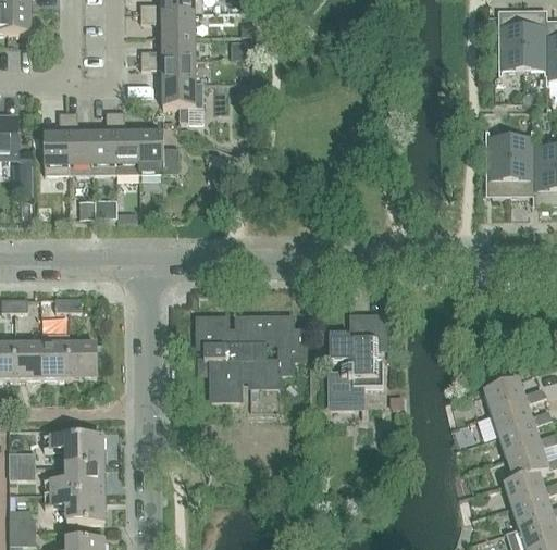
[(202,13),(202,0),(162,0),(162,3),(140,3),(140,13),(195,12),(195,13),(202,13)]
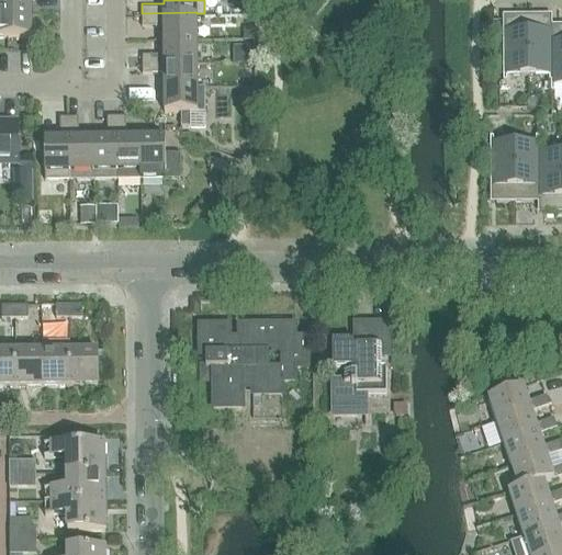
[(255,0),(242,0),(242,11),(255,11),(255,0)]
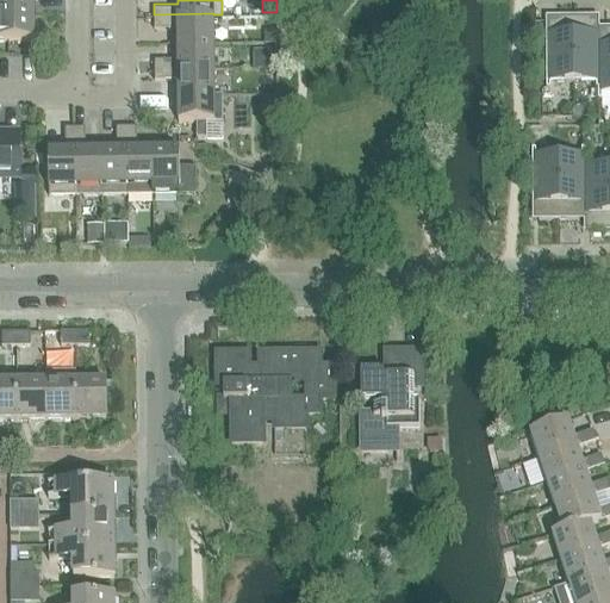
[(33,8),(0,8),(0,36),(35,36),(33,8)]
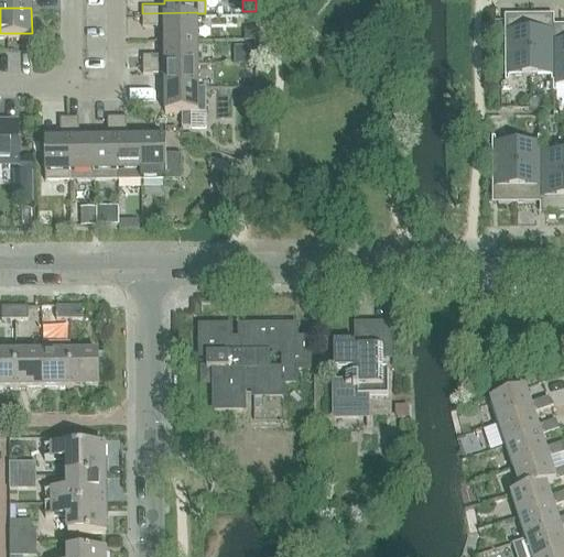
[(508,72),(530,72),(529,10),(505,10),(506,77),(509,77),(508,72)]
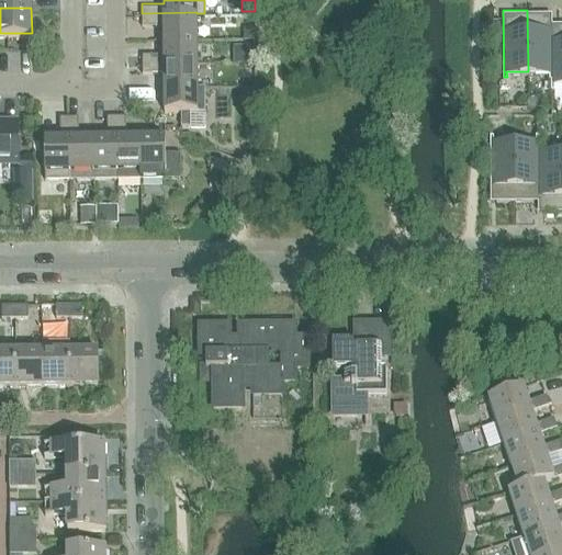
[(551,20),(552,20),(551,10),(527,10),(528,71),(549,71),(549,76),(551,76),(551,20)]
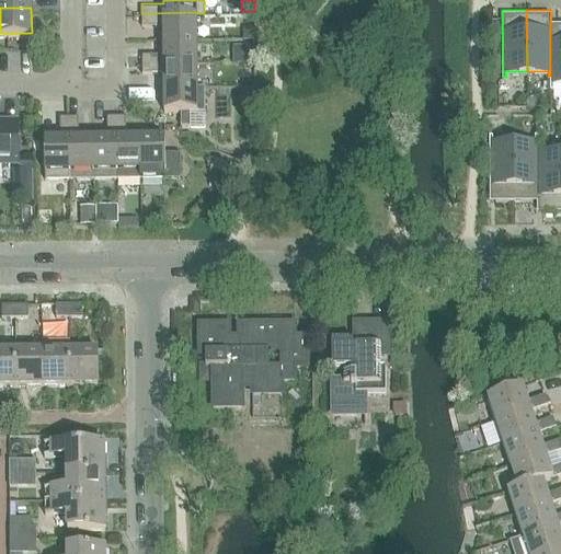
[(197,36),(196,13),(196,12),(141,13),(141,22),(163,22),(163,36),(197,36)]
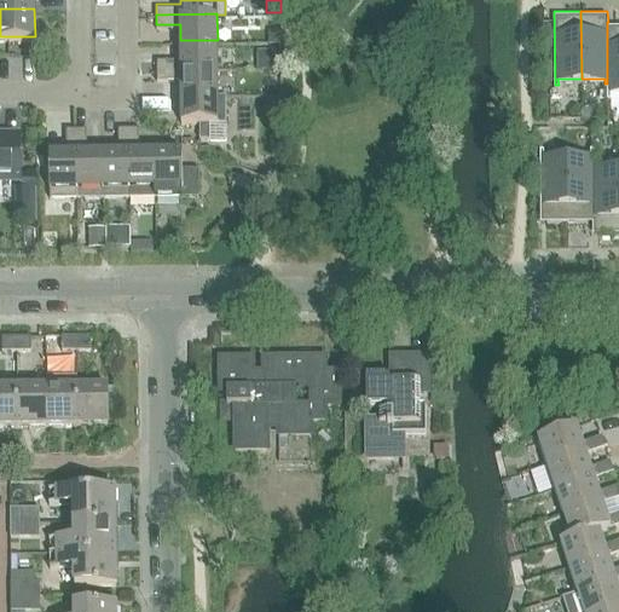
[(609,90),(618,90),(618,22),(608,22),(607,22),(607,84),(607,96),(611,96),(609,90)]
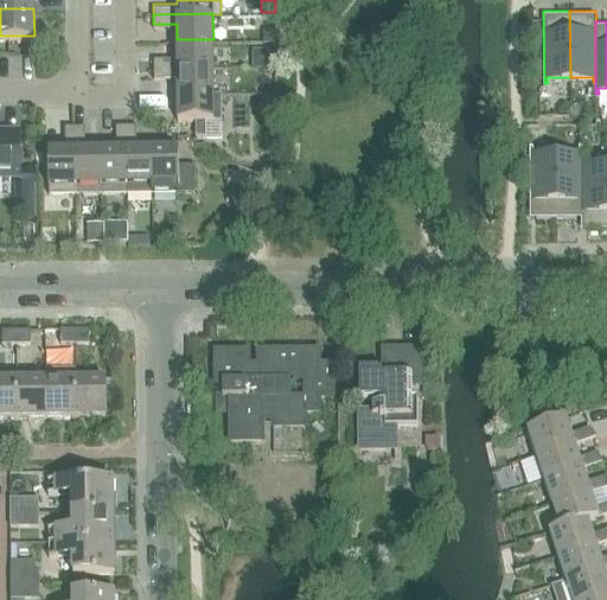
[(274,27),(262,27),(262,38),(275,38),(274,27)]
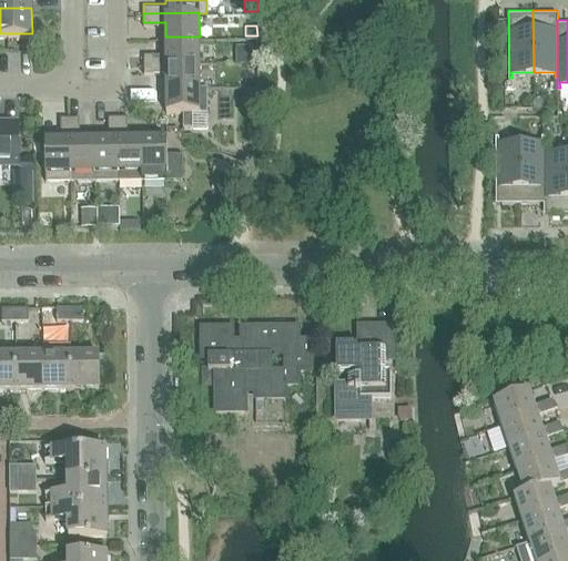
[(144,61),(200,60),(200,37),(165,37),(165,51),(144,51),(144,61)]
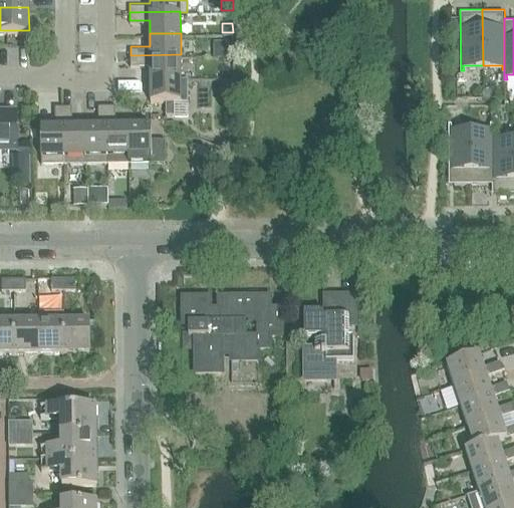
[(233,38),(219,38),(220,53),(234,52),(233,38)]
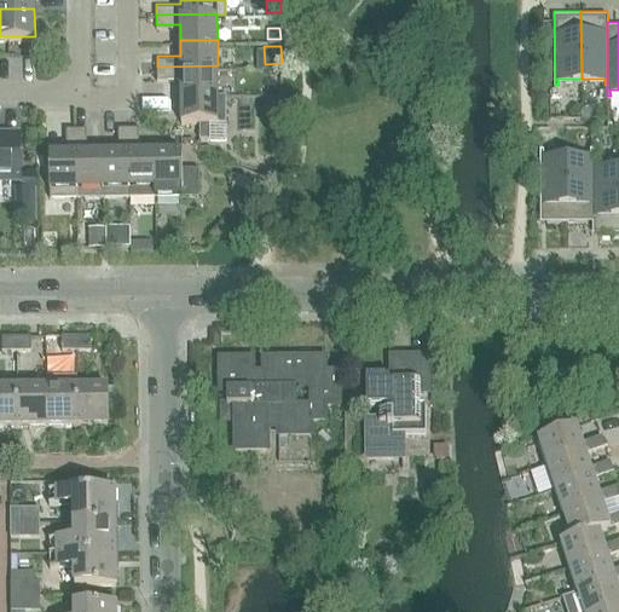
[(181,92),(218,92),(218,65),(157,67),(157,76),(181,76),(181,92)]
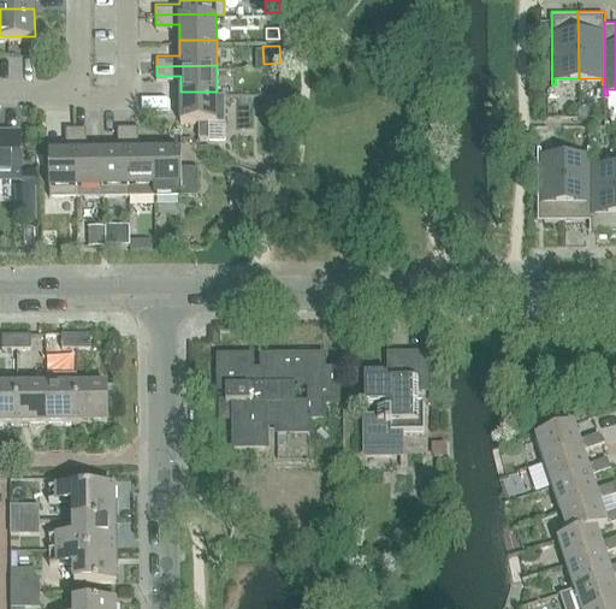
[(226,134),(225,90),(217,92),(181,92),(181,119),(199,118),(200,135),(226,134)]
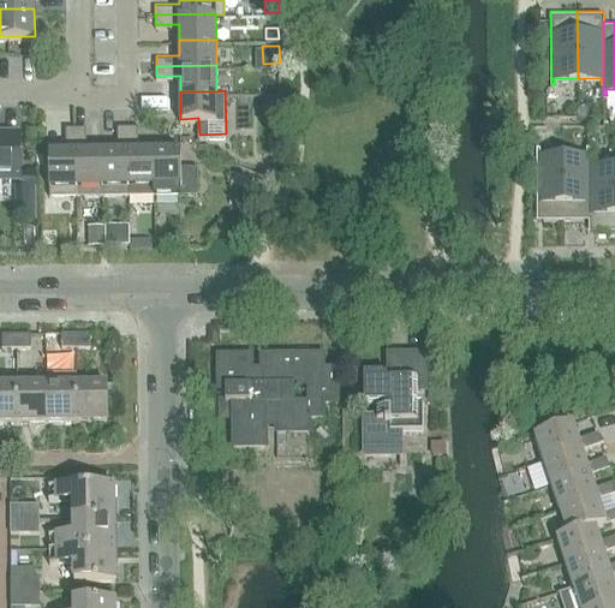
[(280,94),(266,94),(267,113),(281,113),(280,94)]
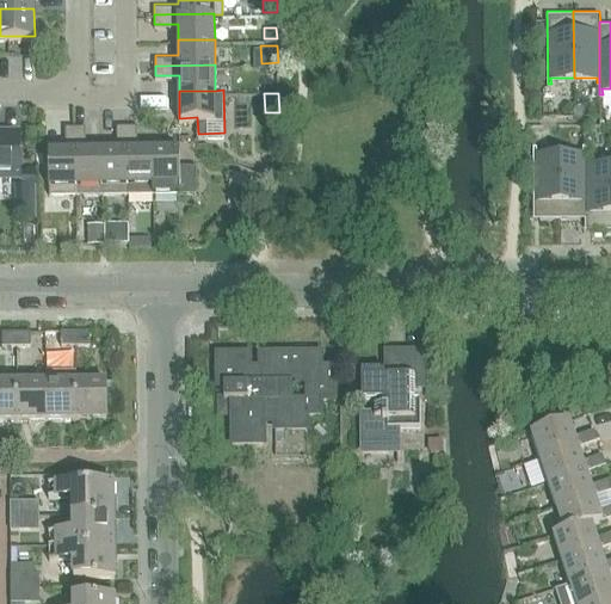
[(102,191),(128,191),(127,122),(116,122),(116,146),(100,147),(102,191)]
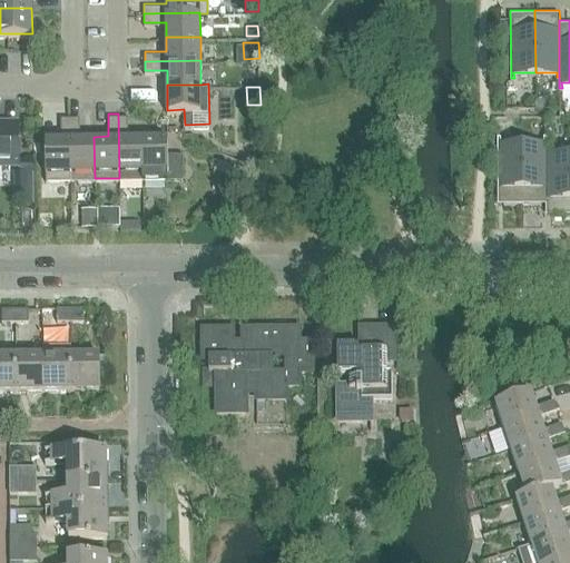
[(143,169),(141,136),(128,136),(127,114),(118,114),(119,178),(143,178),(143,169)]
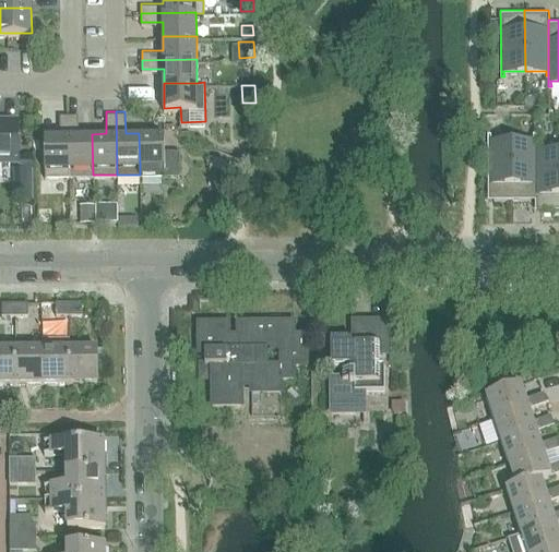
[(45,175),(70,175),(68,112),(59,112),(59,134),(44,134),(45,167),(45,175)]
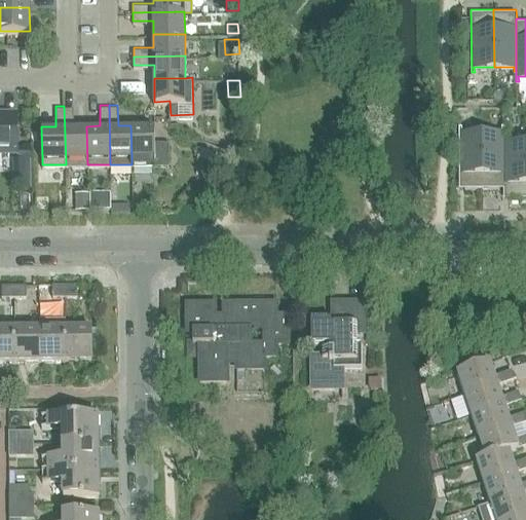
[(87,164),(86,126),(73,126),(73,106),(64,106),(66,164),(87,164)]
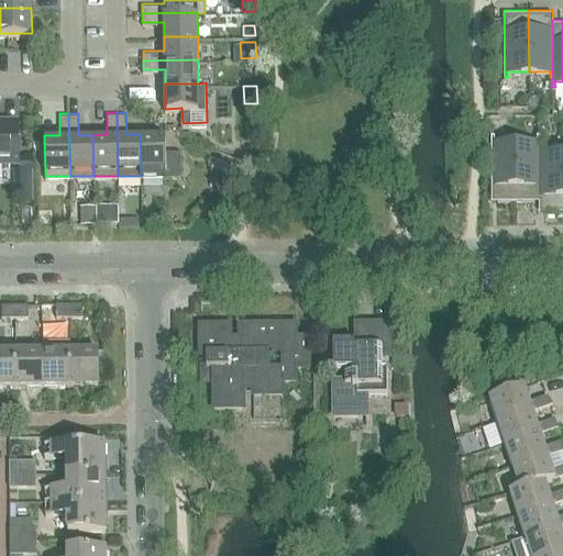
[(0,159),(18,160),(18,166),(33,166),(33,147),(18,147),(18,118),(0,117),(0,159)]
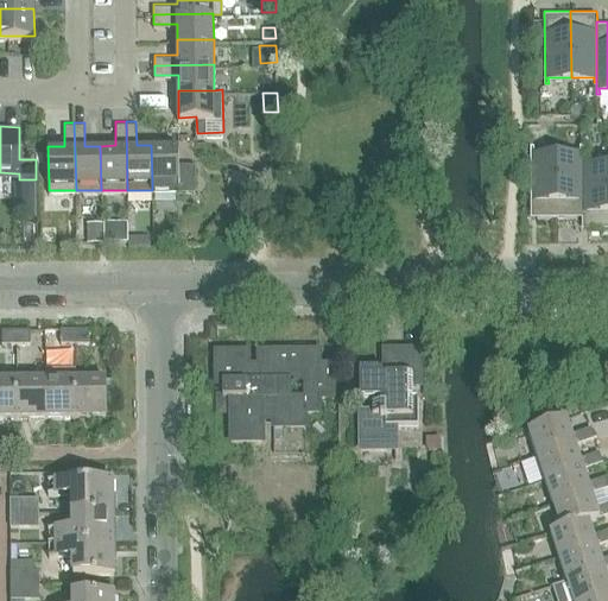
[(557,214),(556,149),(533,149),(533,143),(530,143),(531,214),(557,214)]
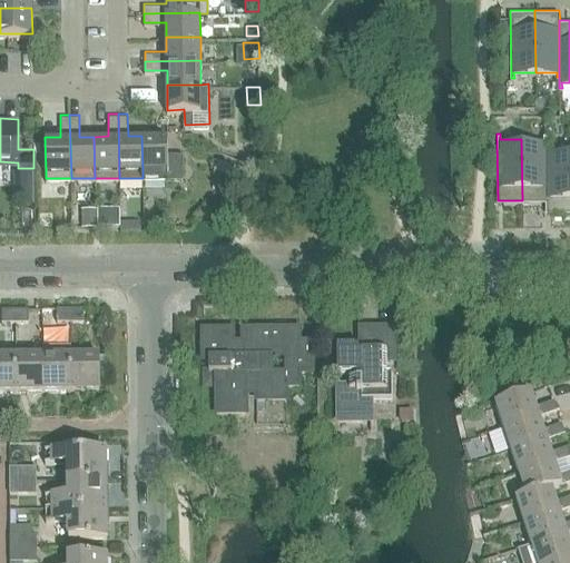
[(546,200),(546,144),(546,134),(542,134),(542,139),(521,139),(522,200),(546,200)]
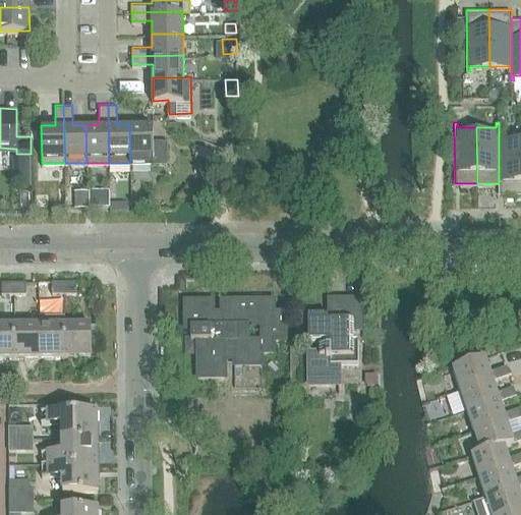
[(129,124),(130,155),(130,163),(167,162),(166,138),(153,138),(153,123),(129,124)]
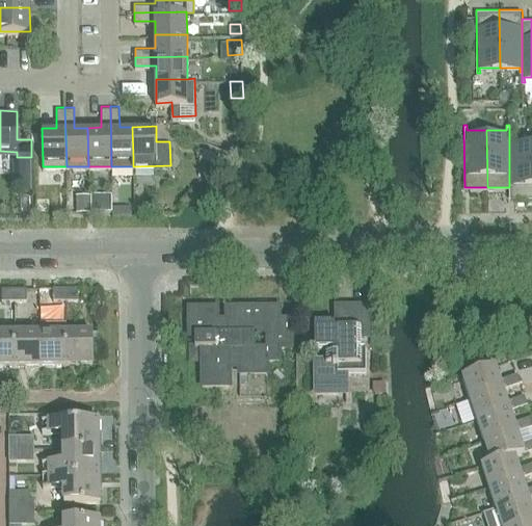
[(531,196),(531,178),(531,139),(511,139),(511,134),(509,134),(509,187),(509,198),(531,196)]
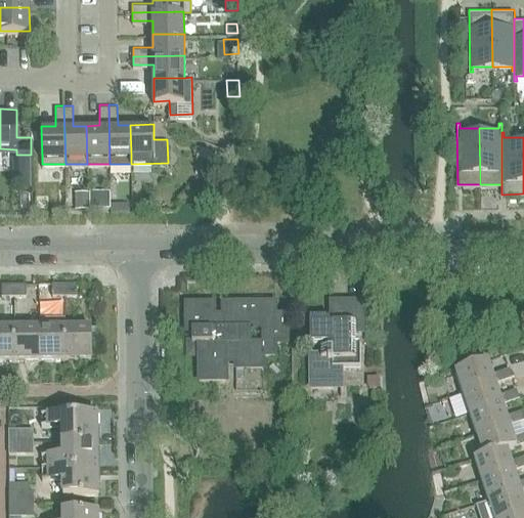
[(110,188),(99,188),(99,206),(110,205),(110,188)]
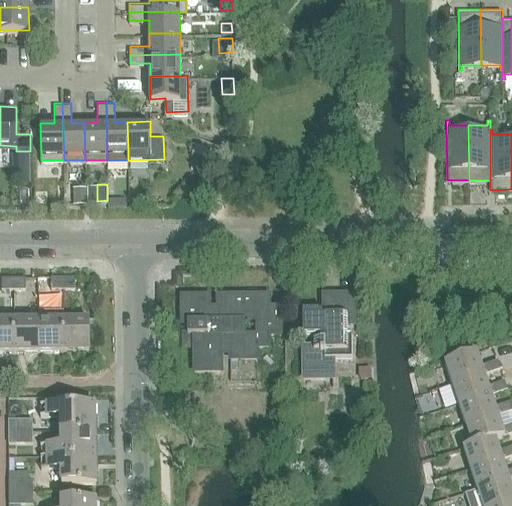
[(85,185),(73,185),(74,201),(86,201),(85,185)]
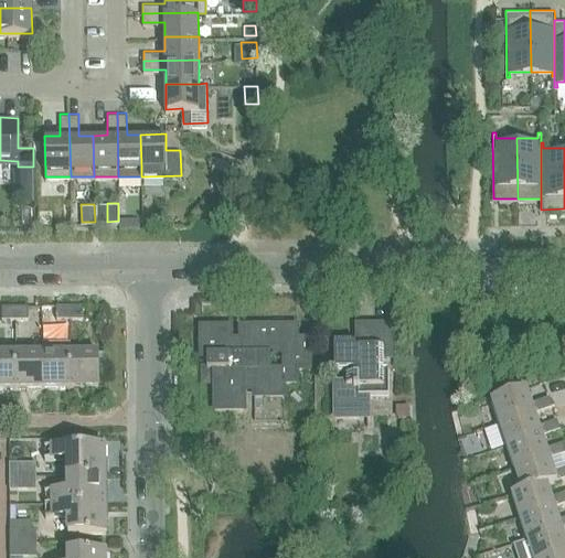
[(141,211),(132,211),(134,220),(142,220),(141,211)]
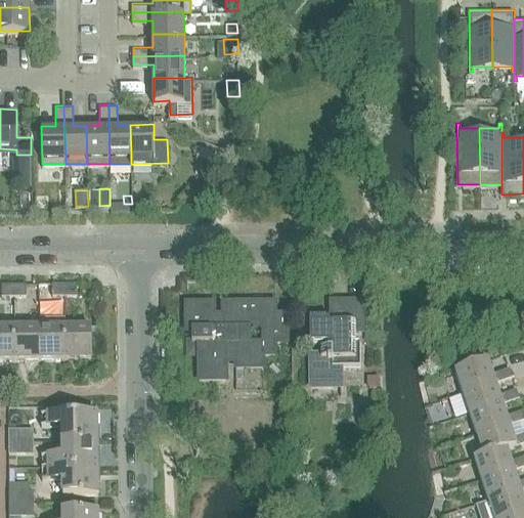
[(52,293),(64,293),(64,281),(52,281),(52,293)]
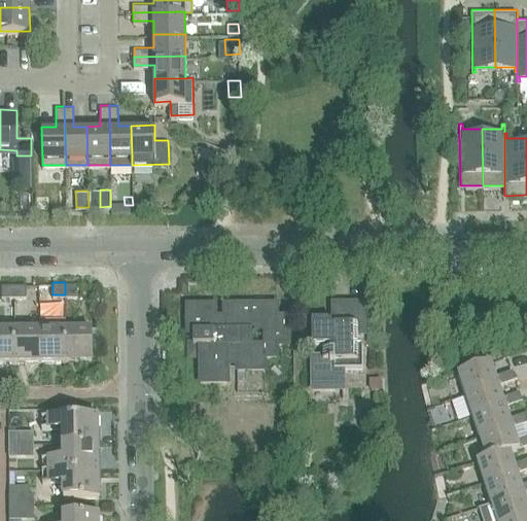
[(65,282),(65,294),(77,294),(77,282),(65,282)]
